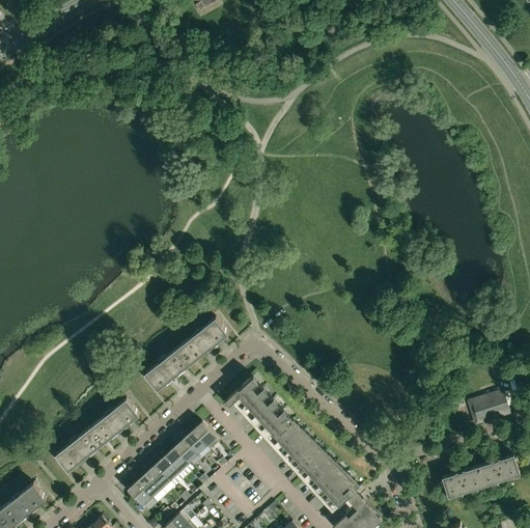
[(228,334),(215,318),(179,346),(193,363),(228,334)]
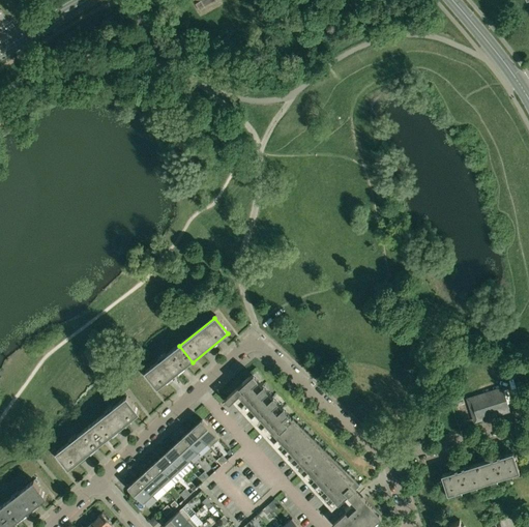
[(156,390),(193,362),(179,346),(144,374),(156,390)]
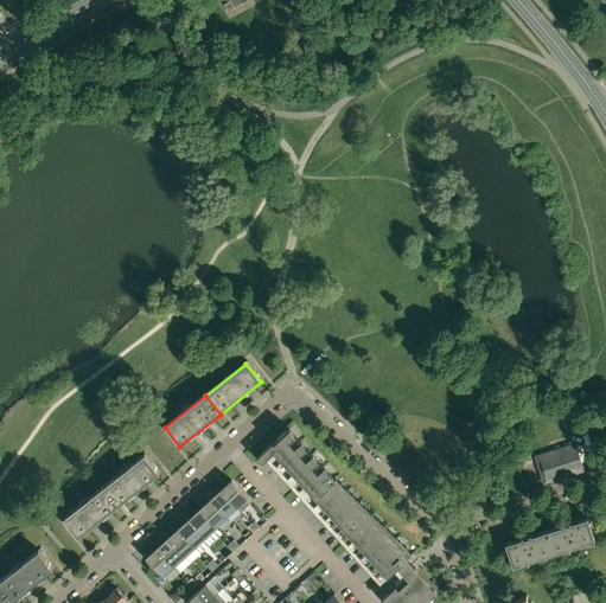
[(273,455),(281,463),(303,444),(289,430),(256,460),(261,466),(273,455)]
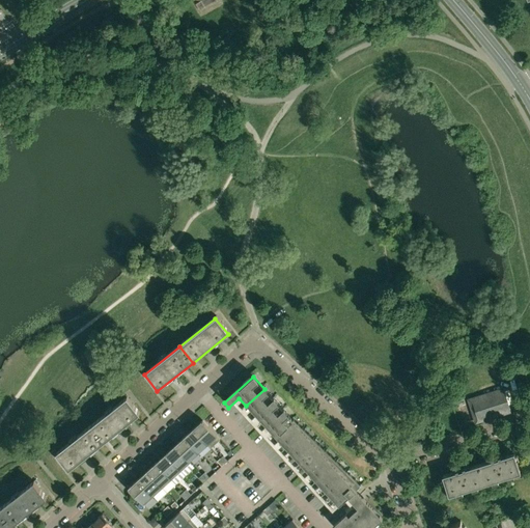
[(274,399),(265,389),(246,406),(255,417),(274,399)]
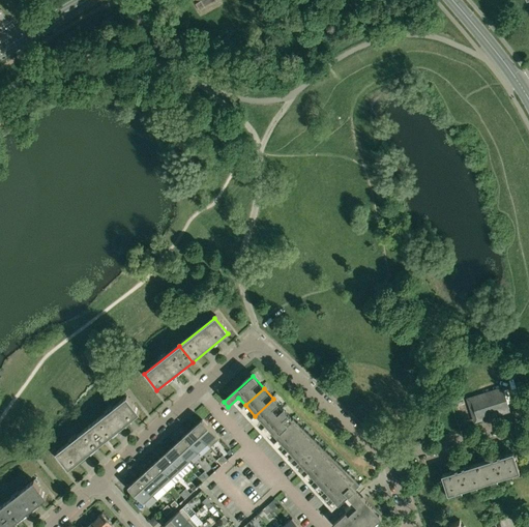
[(479,397),(471,399),(449,406),(458,434),(512,416),(504,388),(479,397)]
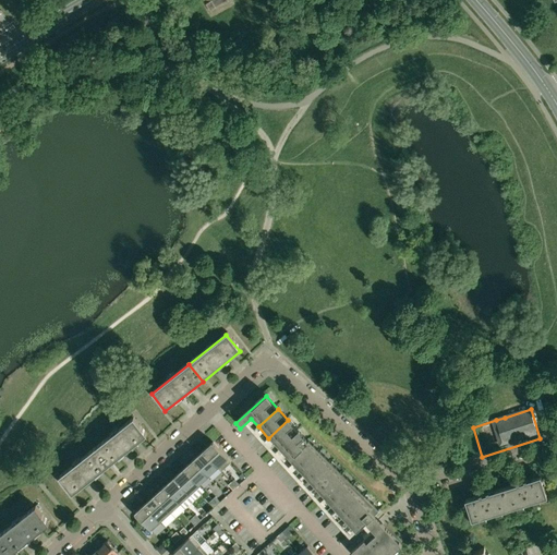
[(132,420),(95,449),(109,467),(146,436),(132,420)]
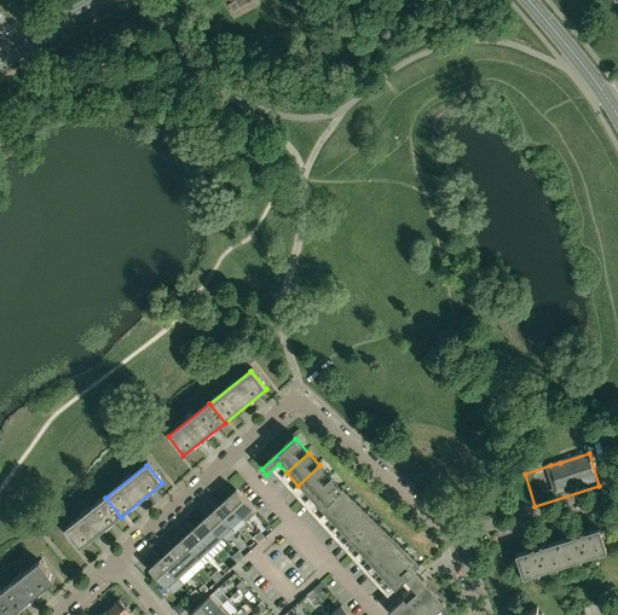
[(331,479),(319,465),(298,486),(310,498),(331,479)]
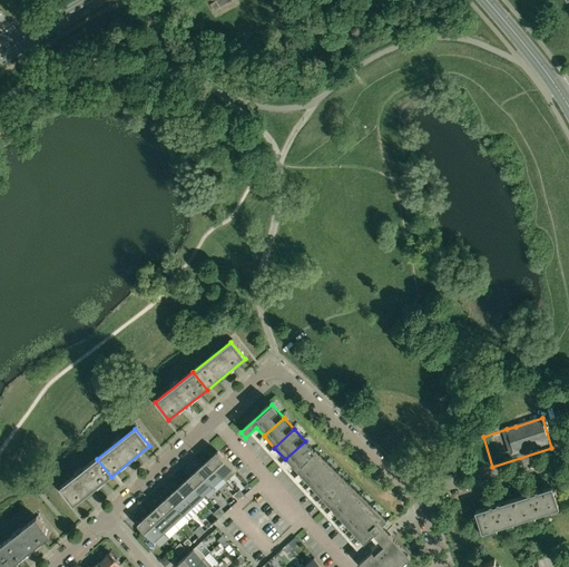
[(316,453),(305,441),(285,459),(296,471),(316,453)]
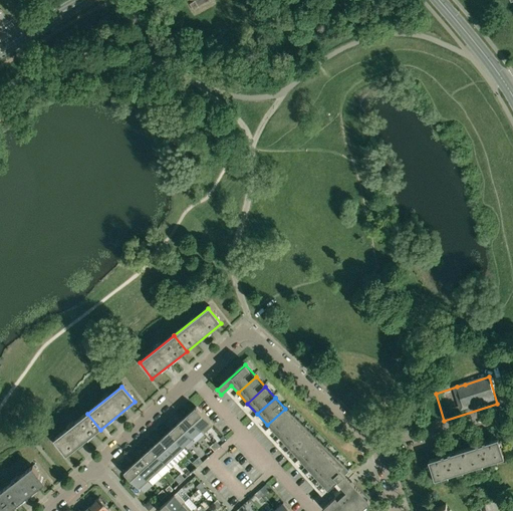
[(295,419),(285,409),(267,425),(276,435),(295,419)]
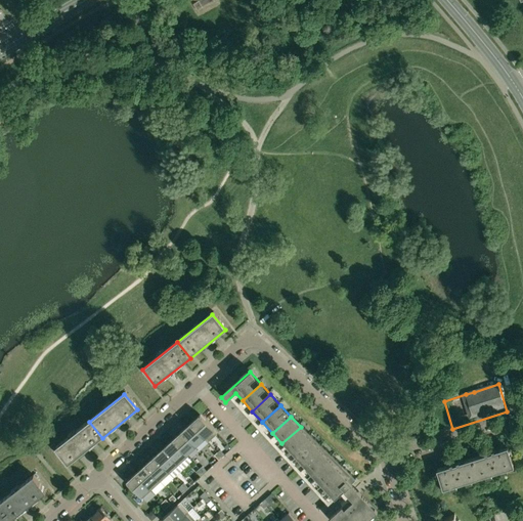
[(216,436),(200,418),(190,426),(207,444),(216,436)]
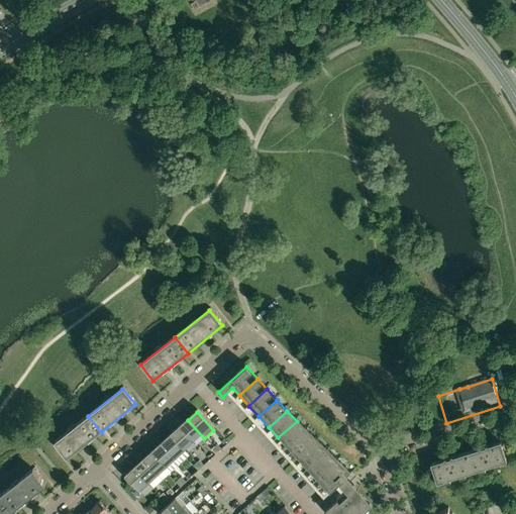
[(66,459),(101,432),(88,416),(54,443),(66,459)]
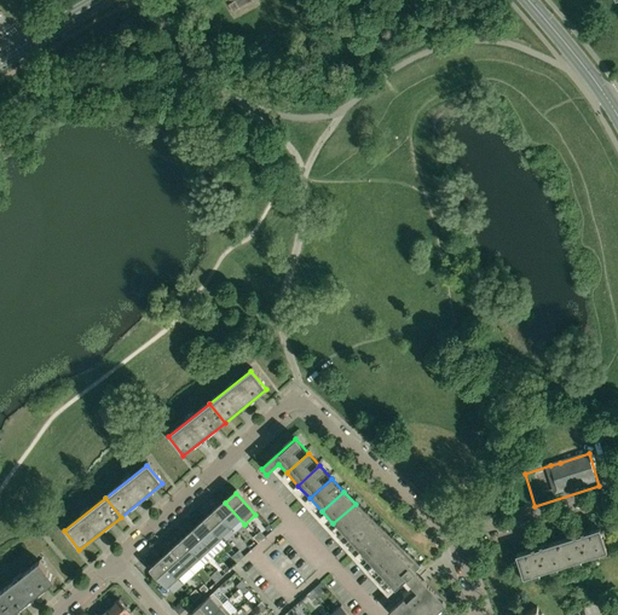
[(225,503),(214,514),(230,531),(241,521),(244,526),(244,524),(225,503)]
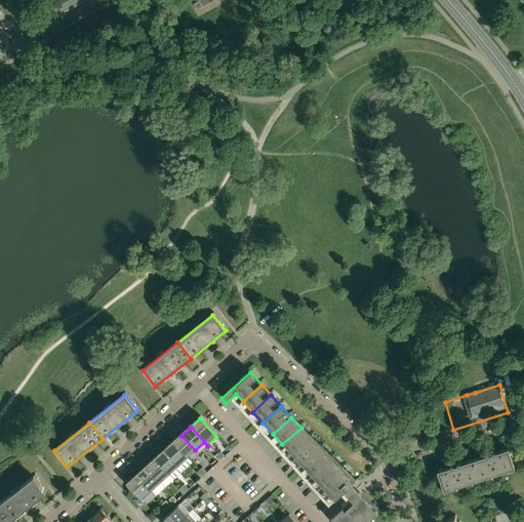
[(282,444),(292,455),(312,438),(301,428),(282,444)]
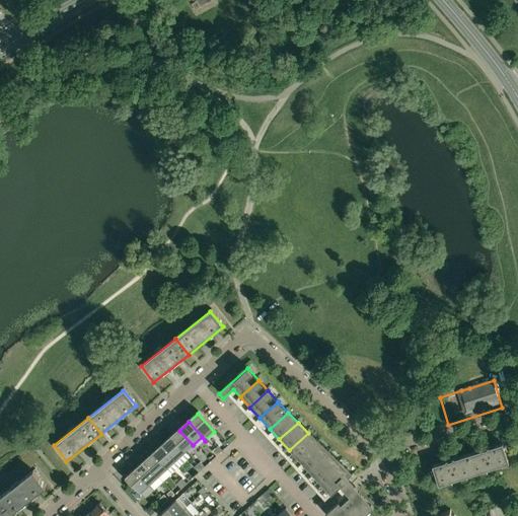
[(179,431),(170,439),(186,455),(185,453),(193,445),(179,431)]
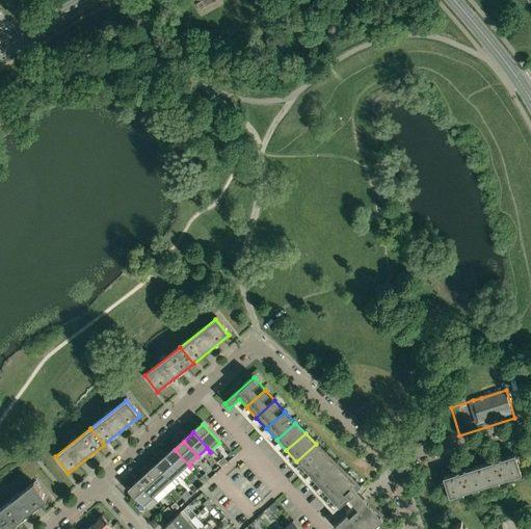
[(326,455),(316,444),(296,461),(307,473),(326,455)]
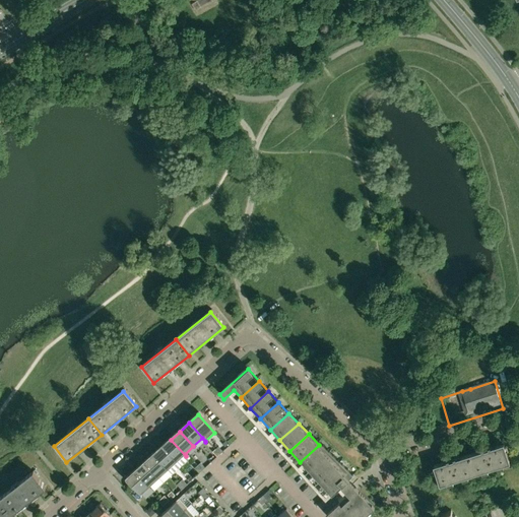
[(171,440),(161,448),(177,464),(186,456),(171,440)]
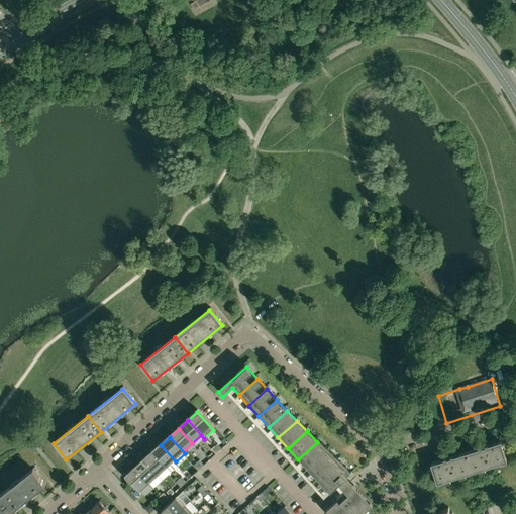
[(328,452),(317,442),(298,459),(308,470),(328,452)]
